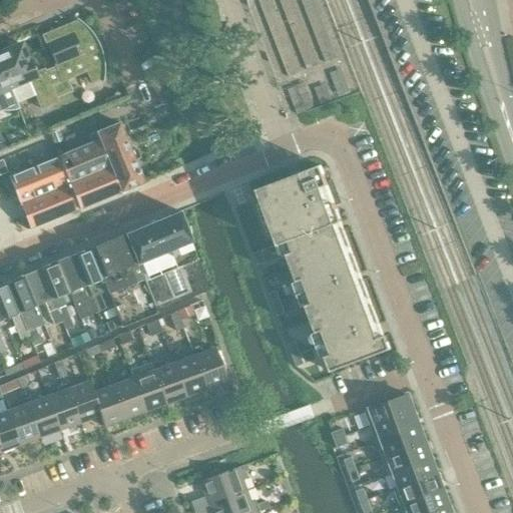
[(79,21),(43,37),(55,65),(55,66),(67,92),(71,90),(66,77),(86,68),(91,80),(102,76),(102,77),(102,78),(102,80),(101,81),(102,81),(103,80),(103,78),(103,77),(103,76),(103,74),(103,73),(103,71),(103,70),(103,69),(103,67),(103,66),(103,64),(103,63),(103,62),(103,60),(103,59),(102,57),(102,56),(102,55),(101,53),(101,52),(100,51),(100,49),(100,48),(99,47),(99,45),(98,44),(97,43),(97,42),(96,40),(95,39),(95,38),(94,37),(93,36),(92,34),(92,33),(91,32),(90,31),(89,30),(88,29),(87,28),(86,27),(85,26),(84,25),(83,24),(82,23),(81,22),(80,21),(79,20),(78,20),(77,19),(75,18),(75,19),(76,20),(77,21),(79,21)]
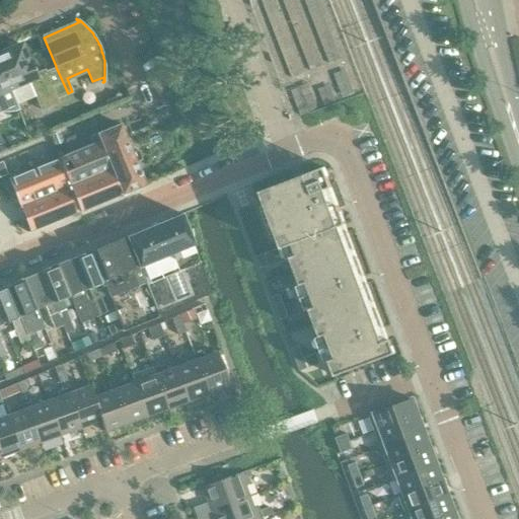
[(0,53),(0,59),(12,88),(29,80),(42,109),(58,102),(57,98),(68,93),(56,67),(46,71),(45,70),(35,73),(30,60),(27,61),(20,45),(0,53)]
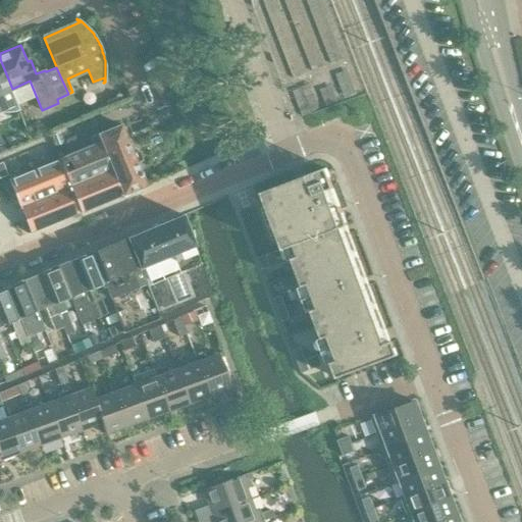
[(0,114),(14,113),(19,111),(11,89),(12,89),(0,59),(0,114)]
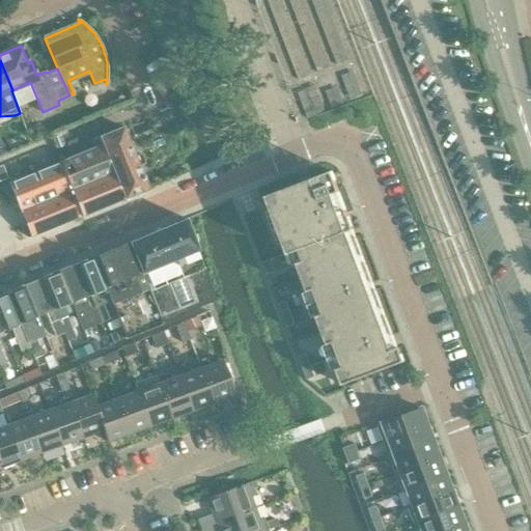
[(102,145),(89,149),(101,177),(113,172),(124,199),(147,190),(144,182),(145,179),(144,175),(141,173),(138,167),(143,165),(144,163),(141,157),(138,155),(134,157),(121,128),(99,137),(102,145)]
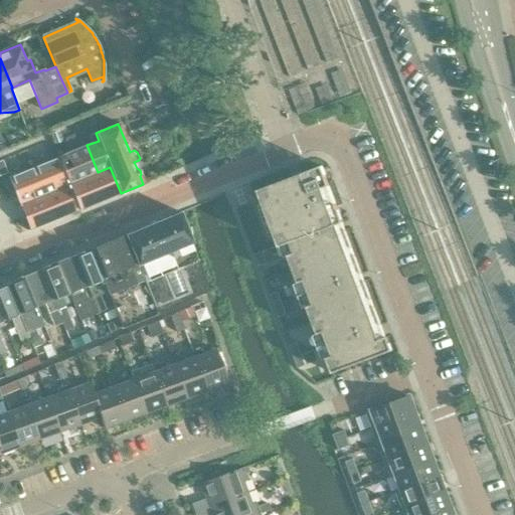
[(57,131),(50,134),(54,144),(61,141),(57,131)]
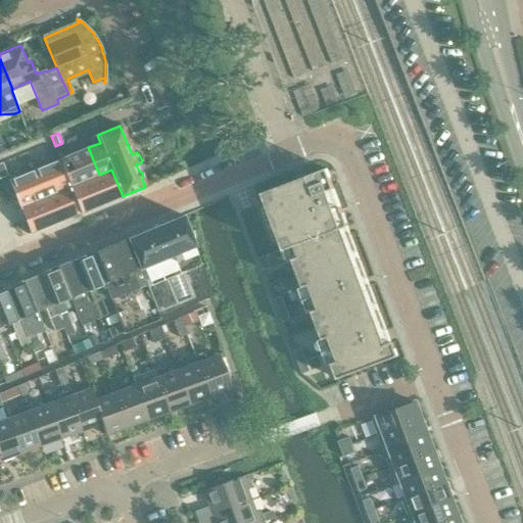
[(65,156),(8,180),(11,189),(30,234),(88,210),(123,196),(111,170),(99,175),(88,147),(65,156)]
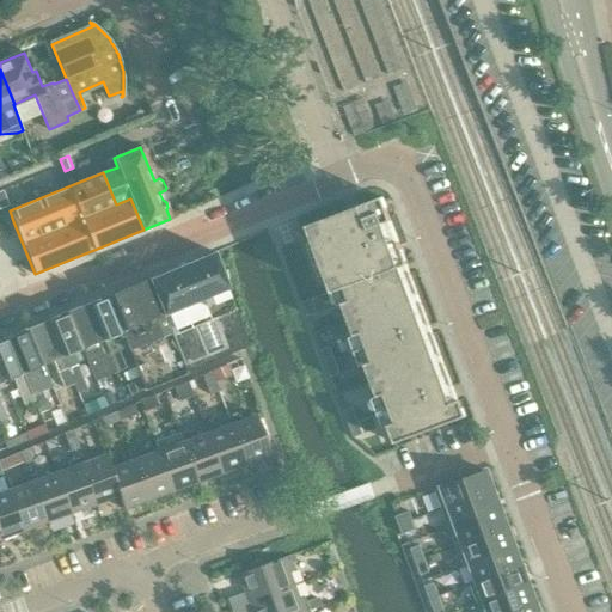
[(383,199),(306,227),(312,243),(305,245),(319,283),(326,281),(331,294),(343,289),(348,303),(341,305),(354,337),(360,335),(371,363),(365,366),(377,398),(383,396),(393,424),(387,427),(393,444),(465,417),(410,274),(401,245),(407,243),(397,216),(390,219),(383,199)]
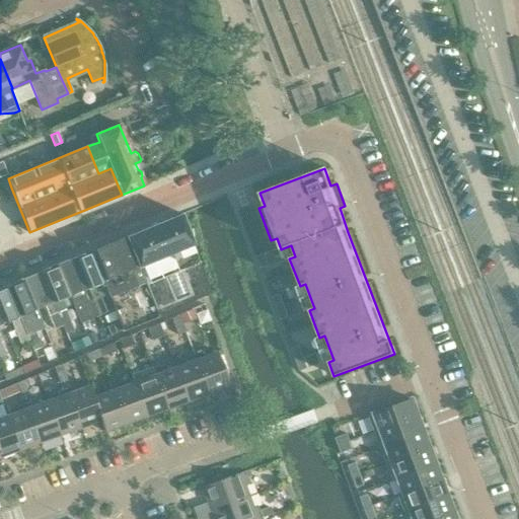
[(194,244),(181,214),(125,236),(156,314),(210,293),(194,244)]
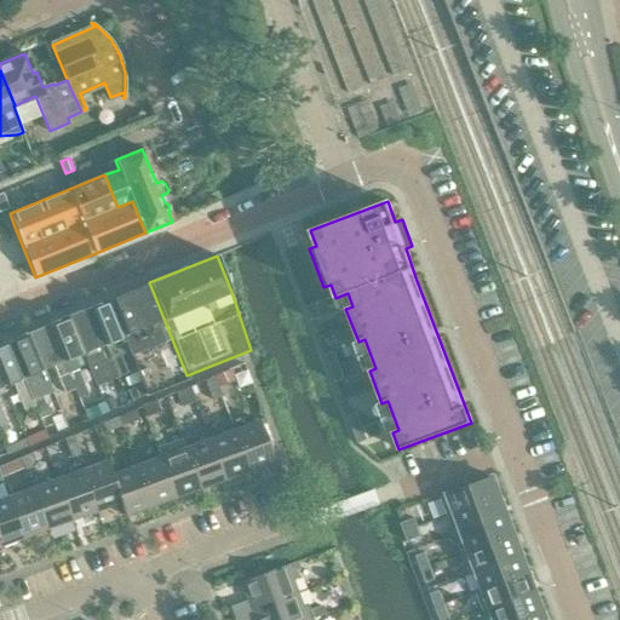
[(188,379),(187,375),(149,282),(109,299),(137,369),(143,384),(147,395),(188,379)]
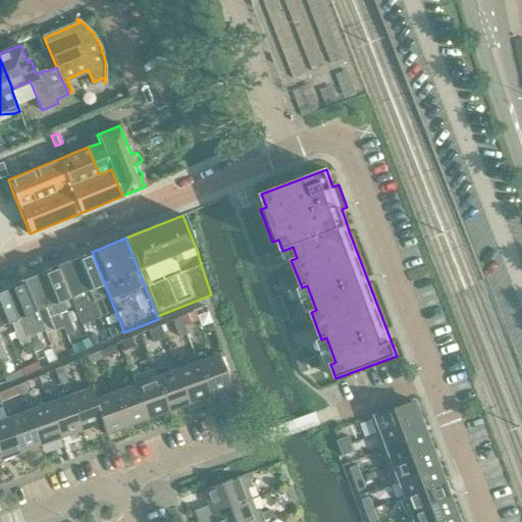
[(92,252),(74,259),(99,318),(115,311),(92,252)]
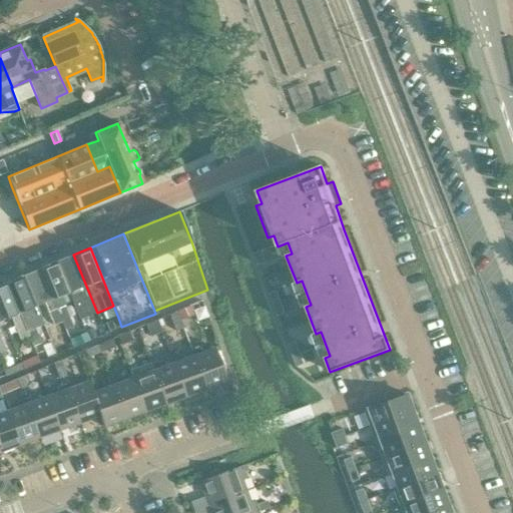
[(261,250),(253,253),(258,266),(266,263),(261,250)]
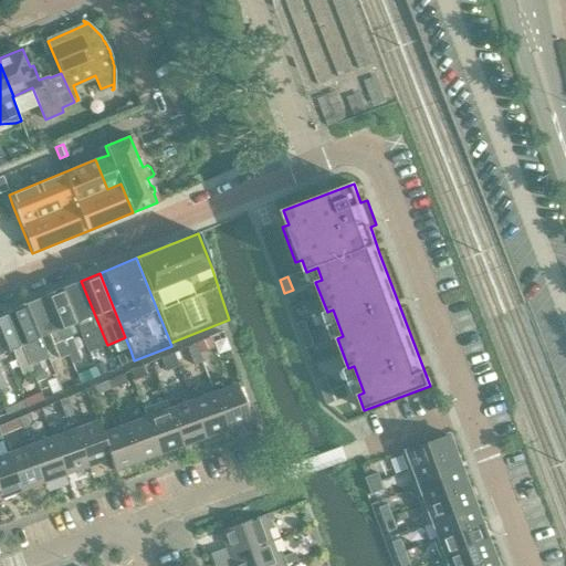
[(81,281),(62,289),(76,323),(75,324),(86,353),(107,345),(81,281)]
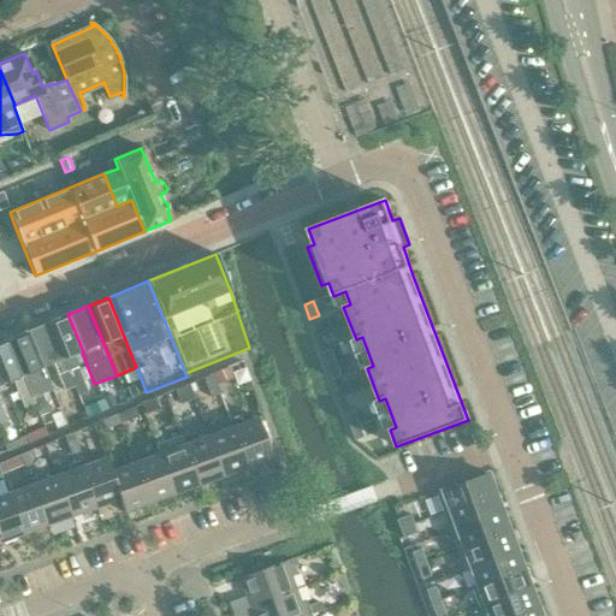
[(77,396),(88,392),(76,366),(78,365),(75,355),(82,353),(83,351),(67,314),(48,323),(75,386),(73,386),(77,396)]
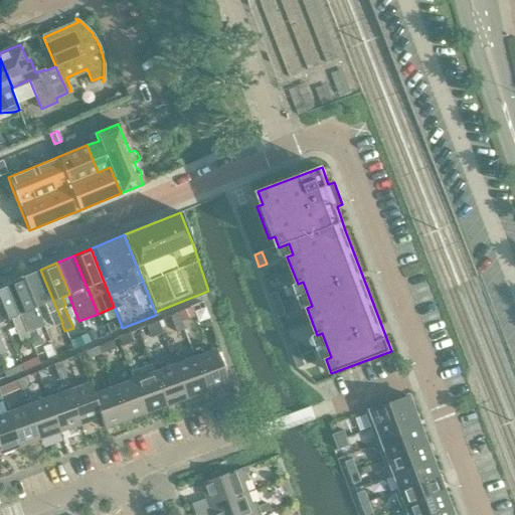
[(40,270),(23,277),(36,307),(43,304),(52,327),(61,323),(62,323),(40,270)]
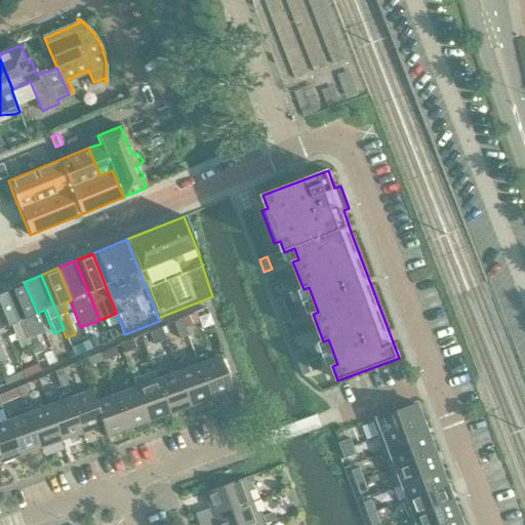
[(24,282),(6,288),(30,344),(29,345),(33,354),(40,351),(35,336),(45,332),(37,313),(24,282)]
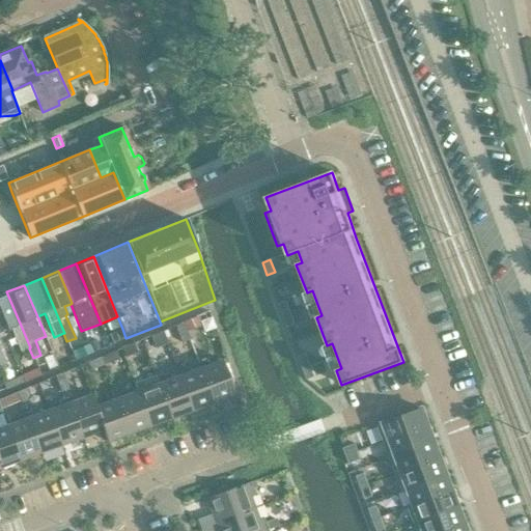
[(6,291),(0,294),(0,324),(2,330),(9,328),(19,352),(29,348),(30,347),(6,291)]
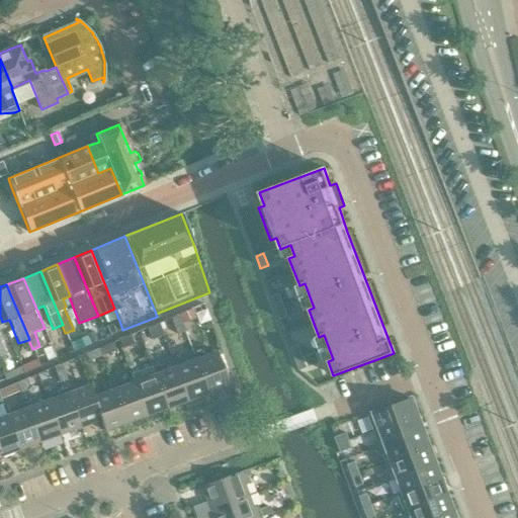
[(278,293),(271,296),(275,308),(283,306),(278,293)]
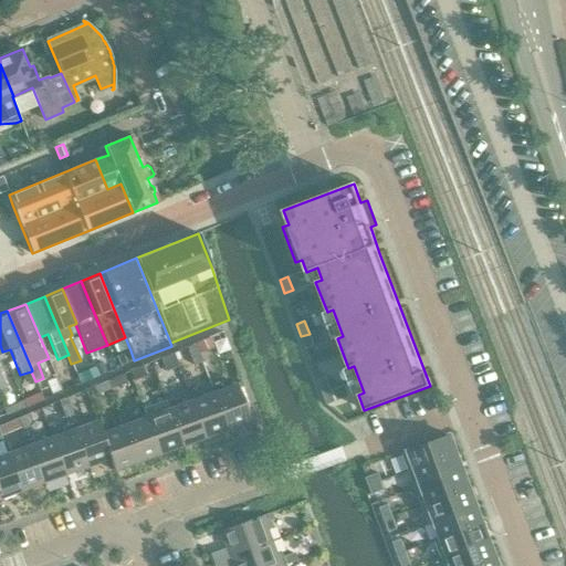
[(310,334),(301,336),(305,349),(314,346),(310,334)]
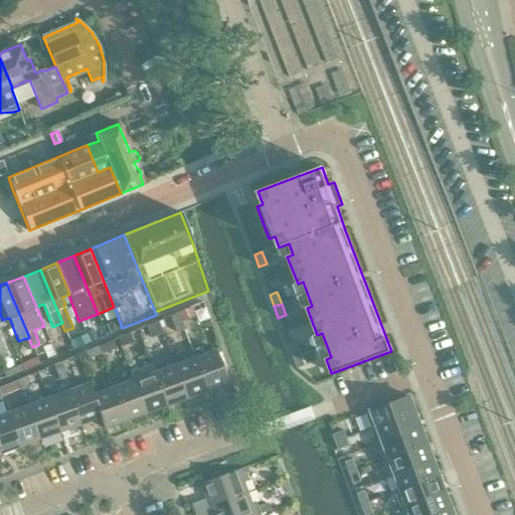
[(177,313),(181,323),(195,317),(191,307),(177,313)]
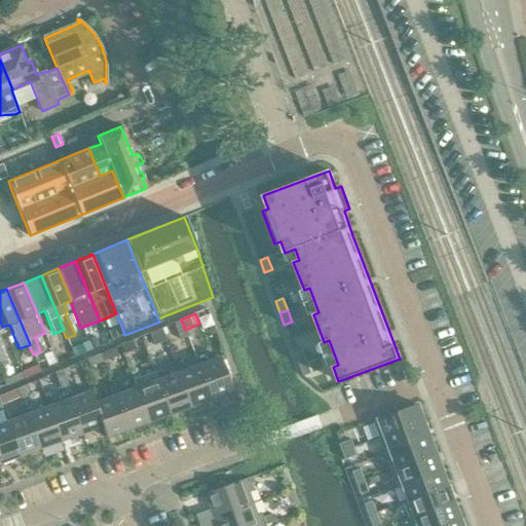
[(187,336),(185,330),(181,320),(173,323),(179,339),(187,336)]
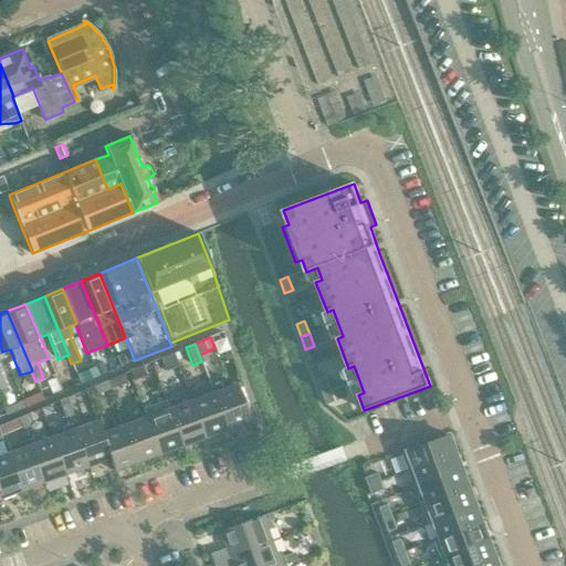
[(134,360),(130,350),(116,356),(121,366),(134,360)]
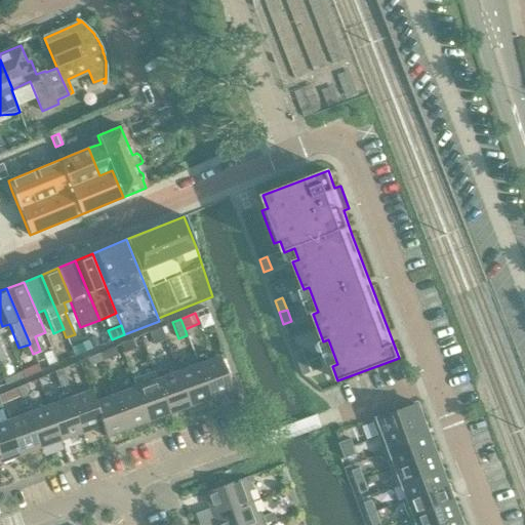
[(166,339),(161,327),(149,332),(154,345),(166,339)]
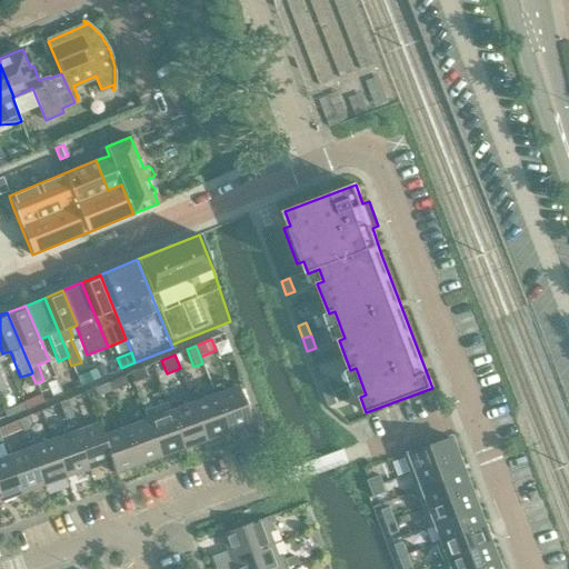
[(101,365),(93,368),(95,369),(98,378),(106,375),(101,365)]
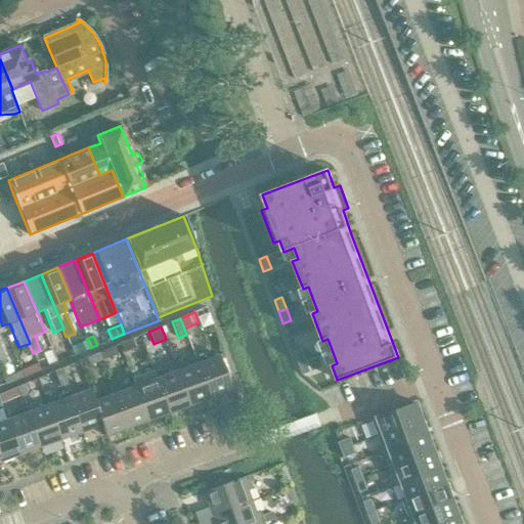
[(136,348),(132,339),(121,343),(124,353),(136,348)]
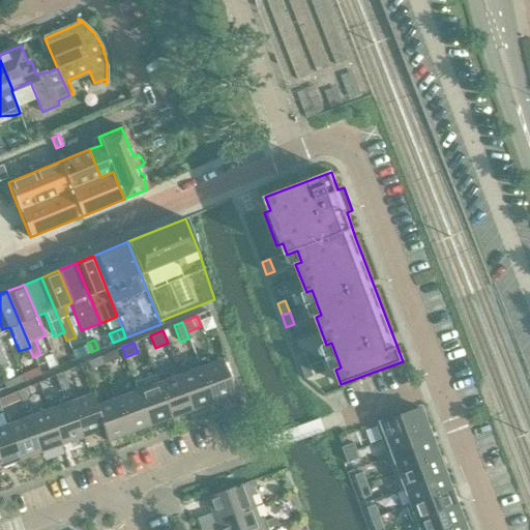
[(88,344),(70,351),(75,359),(91,352),(88,344)]
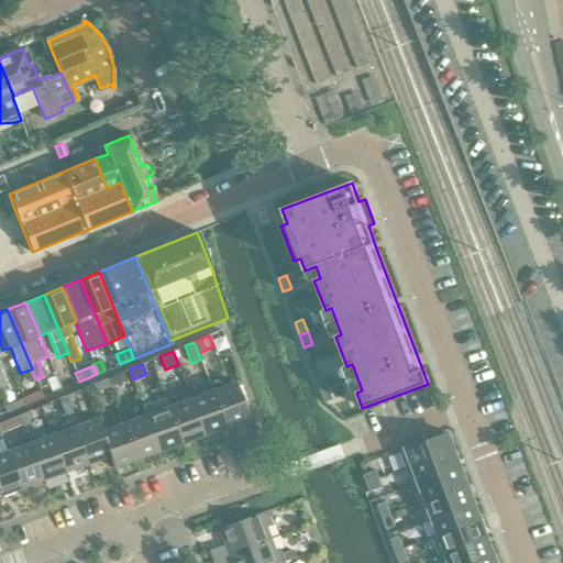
[(127,381),(123,372),(105,379),(108,388),(127,381)]
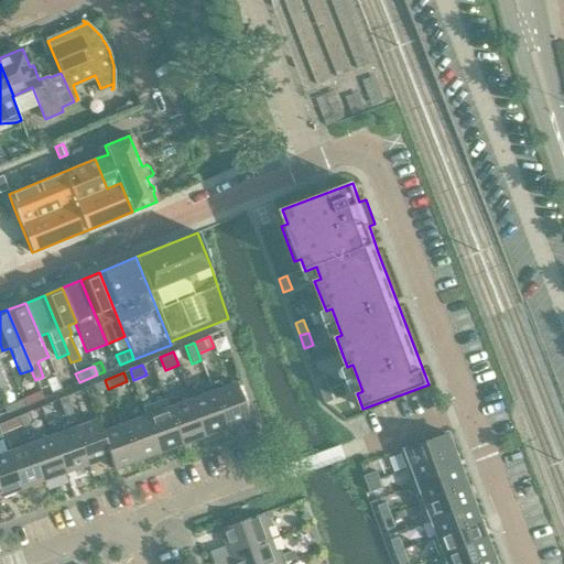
[(324,376),(316,379),(321,391),(329,388),(324,376)]
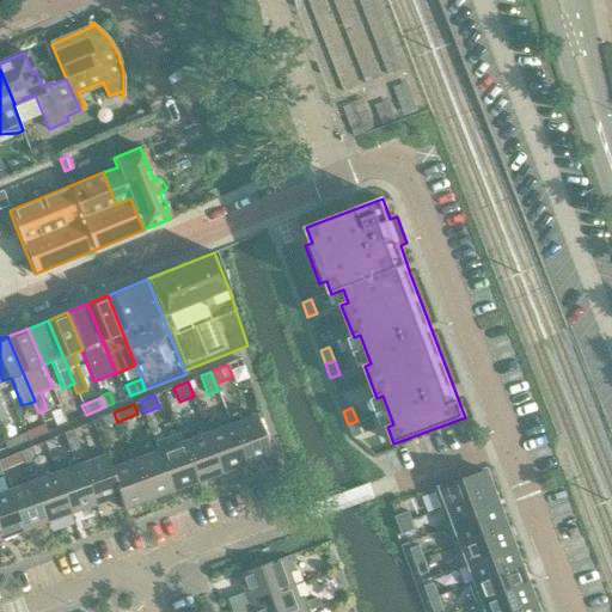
[(105,427),(117,422),(114,412),(102,417),(105,427)]
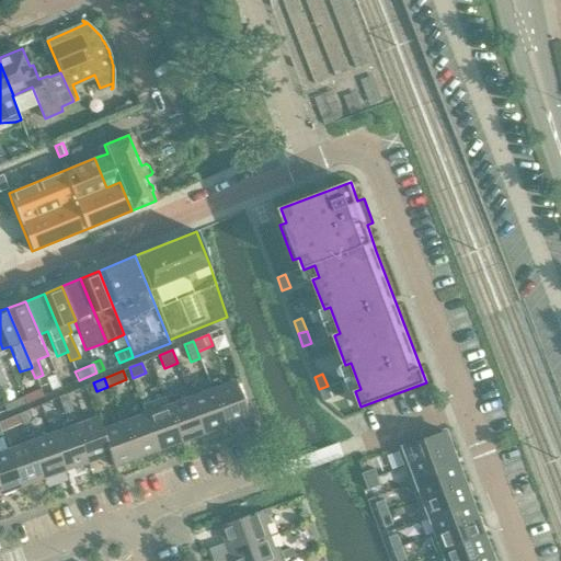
[(220,386),(218,380),(207,385),(224,426),(248,418),(233,380),(220,386)]
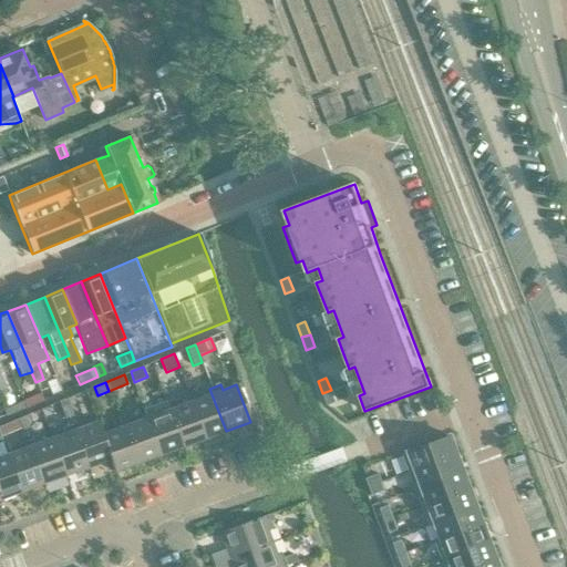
[(189,402),(203,440),(226,431),(209,389),(202,392),(204,397),(189,402)]
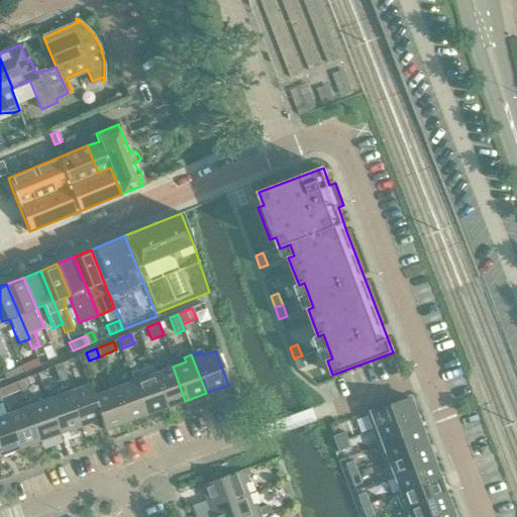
[(302,355),(294,358),(298,371),(306,368),(302,355)]
